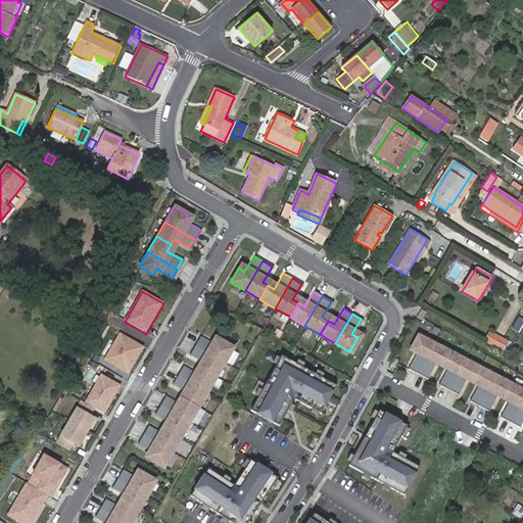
[(508,342),(489,332),(484,340),(503,350),(508,342)]
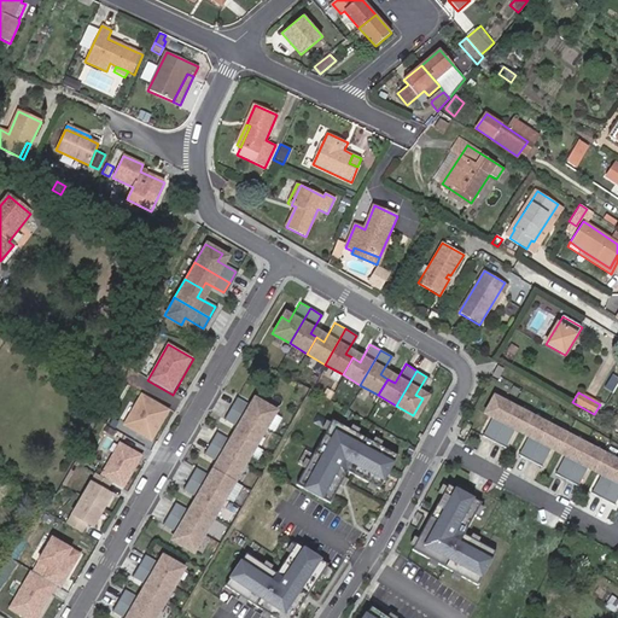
[(172,412),(143,395),(123,429),(152,444),(172,412)]
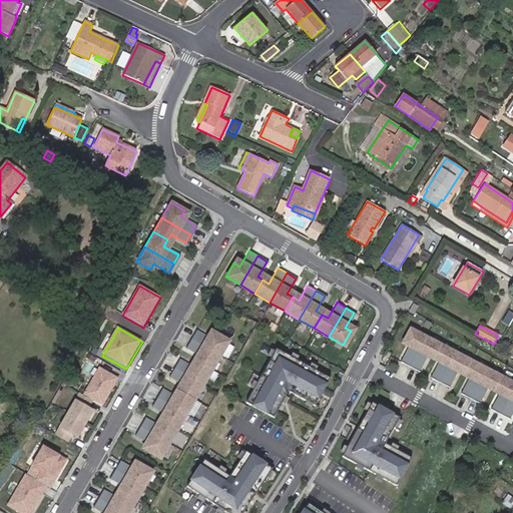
[(409,367),(425,337),(410,329),(402,343),(408,346),(400,362),(409,367)]
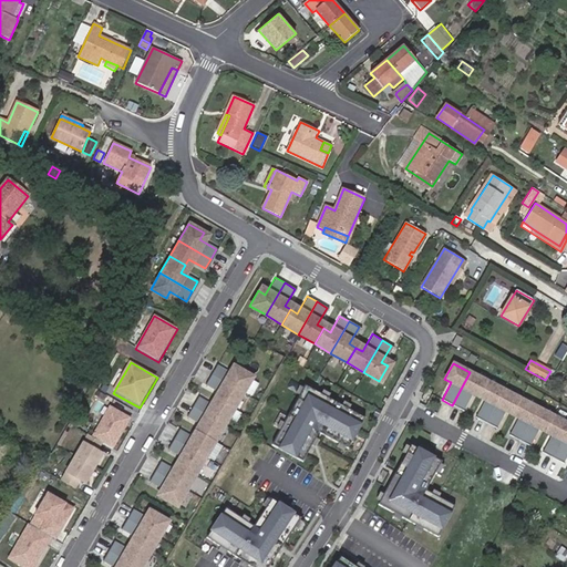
[(241,393),(251,378),(236,369),(233,374),(215,366),(209,374),(241,393)]
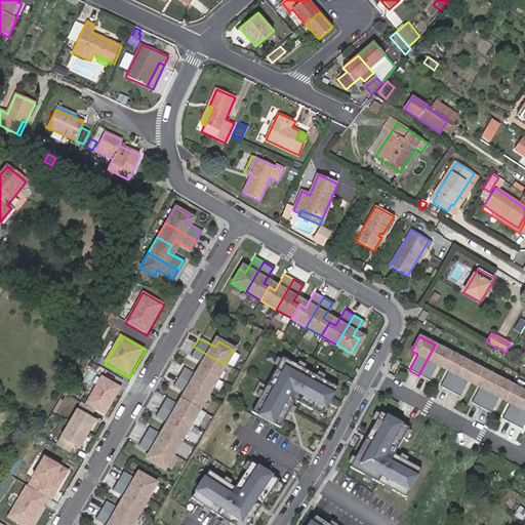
[(442,367),(450,353),(435,345),(418,375),(428,379),(436,364),(442,367)]
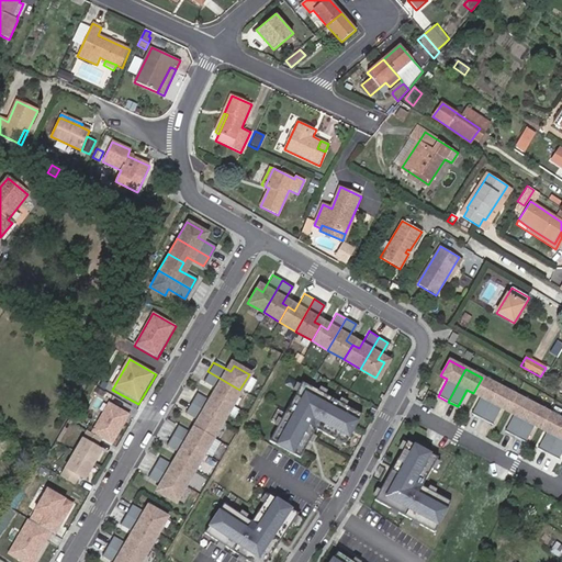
[(231,406),(239,390),(208,371),(202,381),(218,391),(215,397),(231,406)]
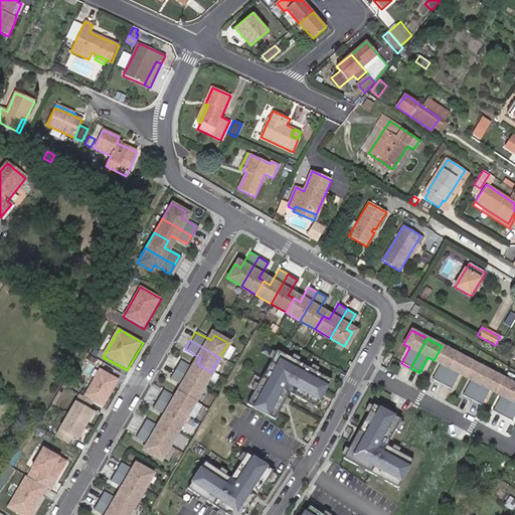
[(441,383),(457,353),(442,346),(434,360),(440,363),(432,378),(441,383)]
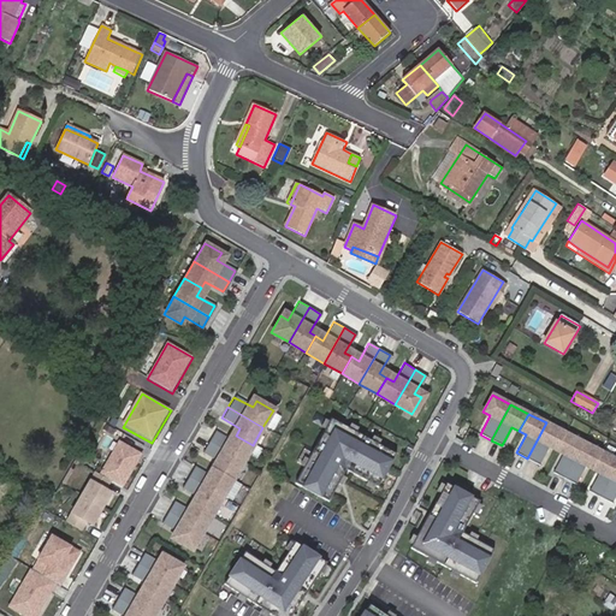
[(377,487),(395,454),(330,420),(295,485),(327,502),(344,471),(377,487)]
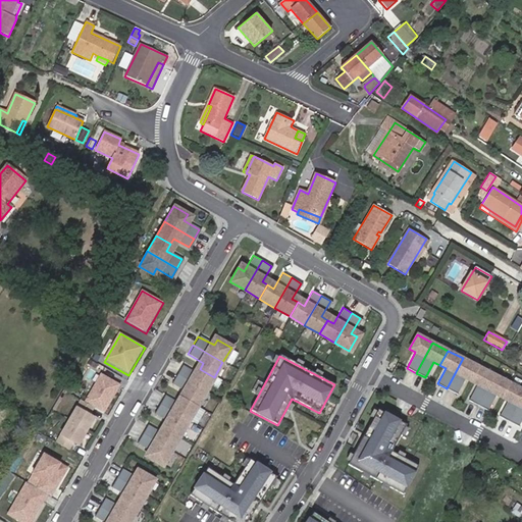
[(471,380),(478,366),(463,358),(447,388),(456,394),(464,377),(471,380)]
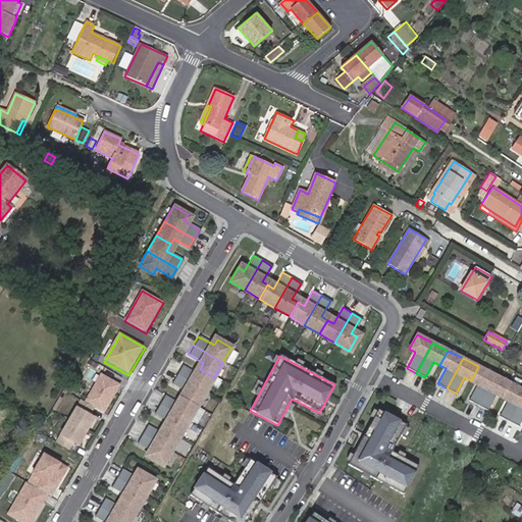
[(206,392),(214,377),(200,369),(197,374),(181,365),(176,374),(206,392)]
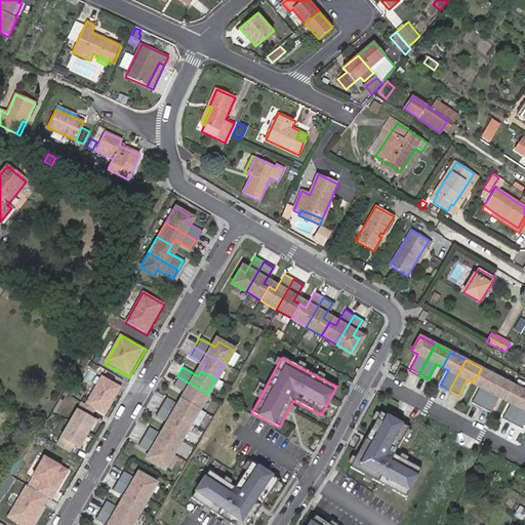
[(481,407),(496,376),(481,368),(474,382),(480,387),(472,402),(481,407)]
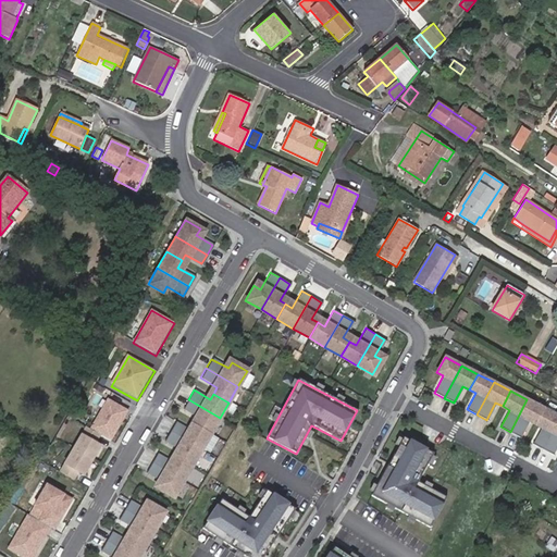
[(86,428),(60,472),(74,481),(79,473),(86,477),(103,447),(96,443),(101,435),(112,442),(131,411),(109,398),(90,430),(86,428)]
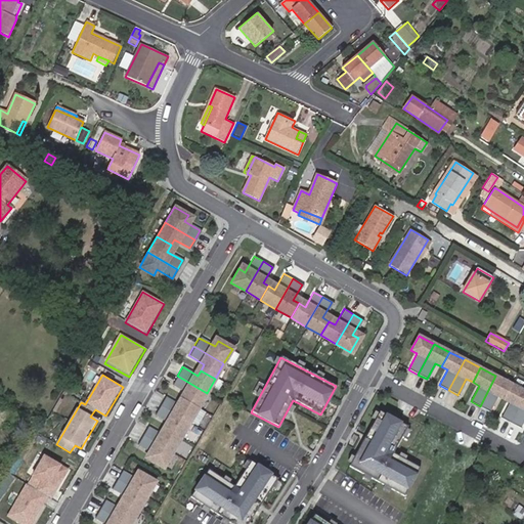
[(198,408),(207,393),(177,376),(171,385),(187,394),(183,400),(198,408)]
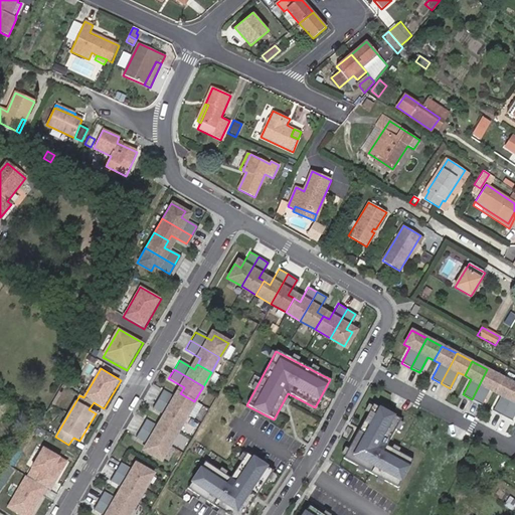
[(495,391),(502,377),(487,369),(472,399),(480,404),(489,388),(495,391)]
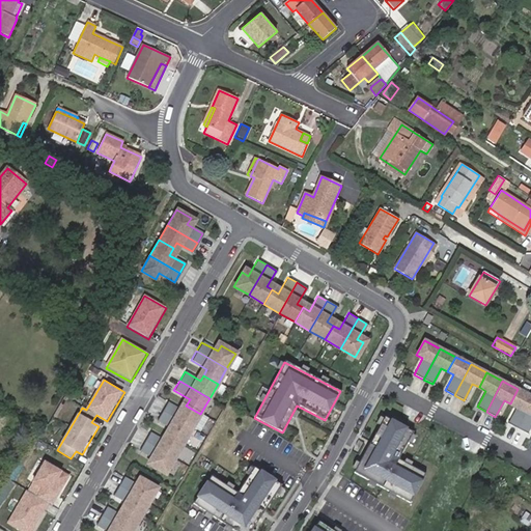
[(518,427),(530,400),(530,395),(518,389),(510,403),(516,407),(508,423),(518,427)]
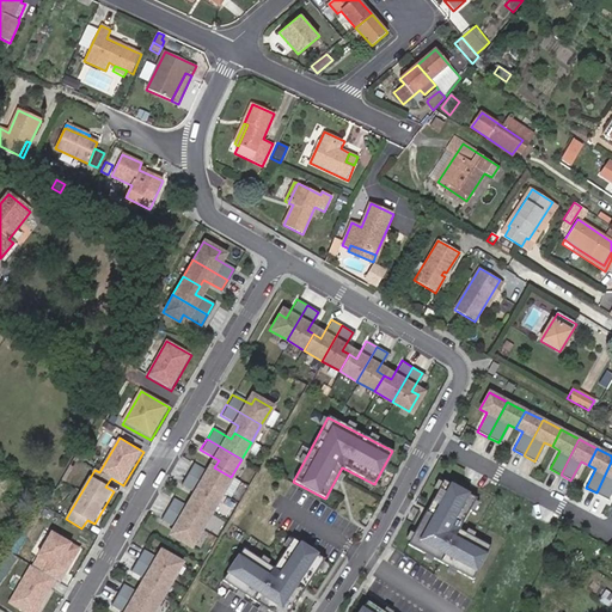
[(611,461),(597,493),(606,499),(611,488),(611,461)]
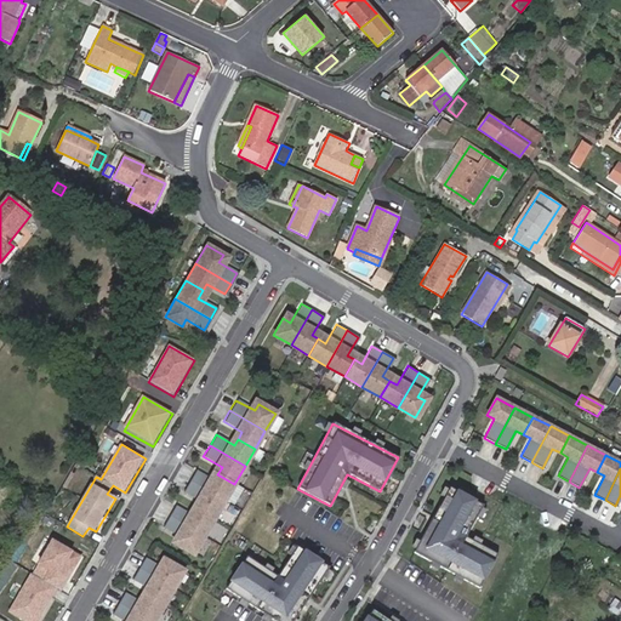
[(223,501),(234,484),(217,474),(214,482),(195,471),(188,482),(223,501)]
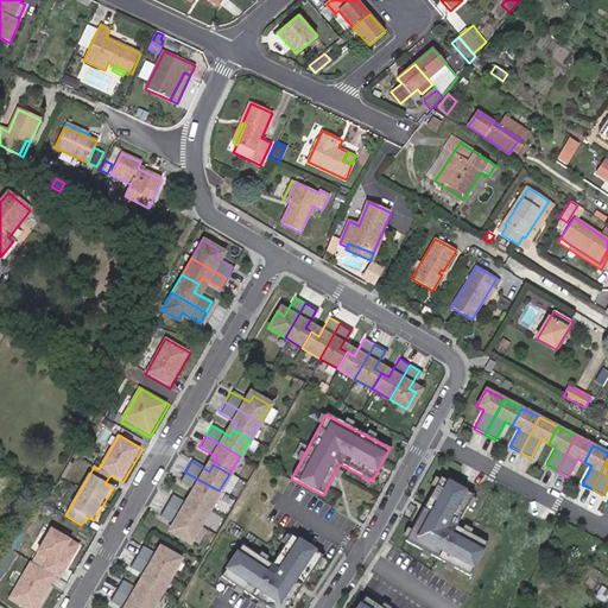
[(209,508),(219,491),(184,472),(178,481),(197,492),(194,499),(209,508)]
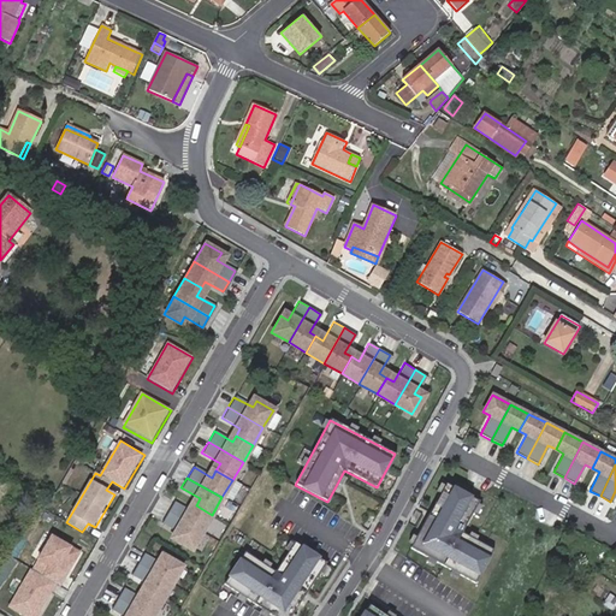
[(478,503),(444,485),(409,549),(474,584),(492,551),(460,534),(478,503)]
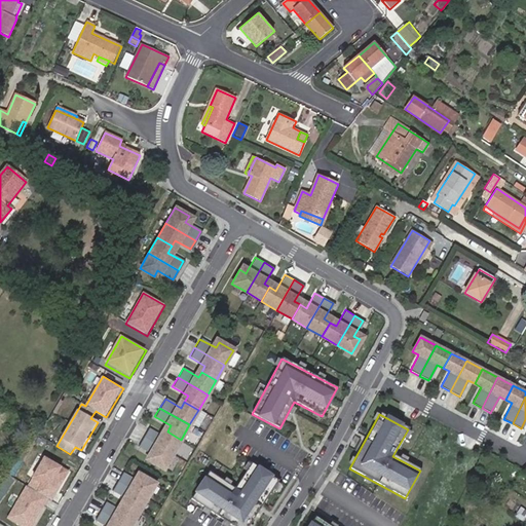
[(173,454),(181,440),(167,431),(163,438),(148,428),(143,437),(173,454)]
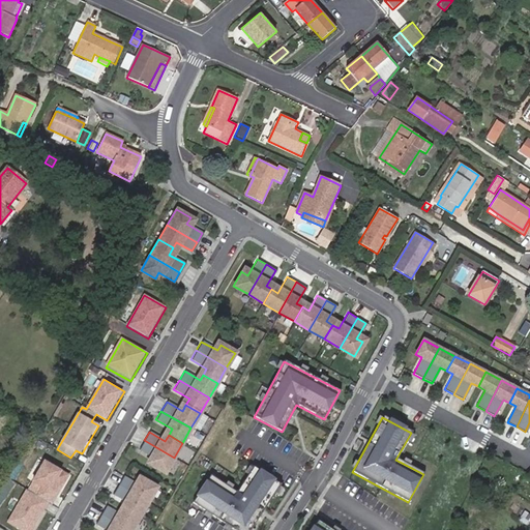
[(165,473),(174,458),(144,440),(139,449),(154,459),(150,465),(165,473)]
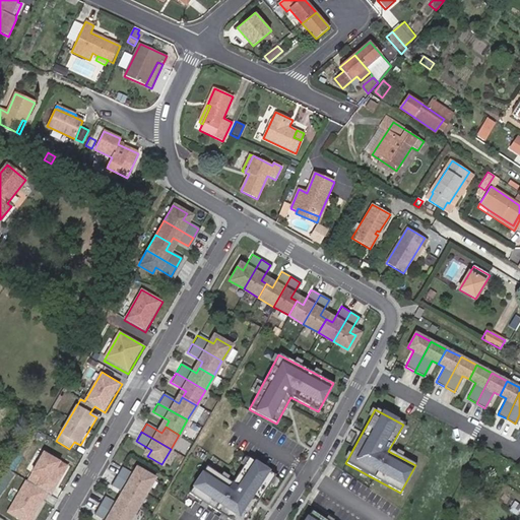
[(488,452),(477,448),(474,458),(483,461),(488,452)]
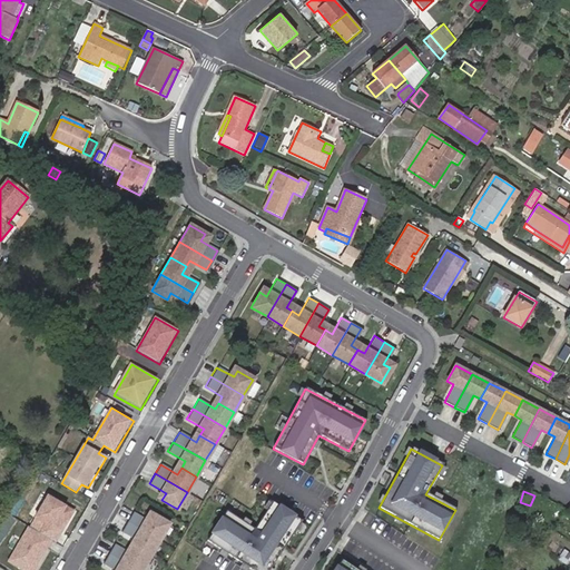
[(76,512),(48,497),(10,562),(22,569),(33,569),(51,540),(58,544),(76,512)]
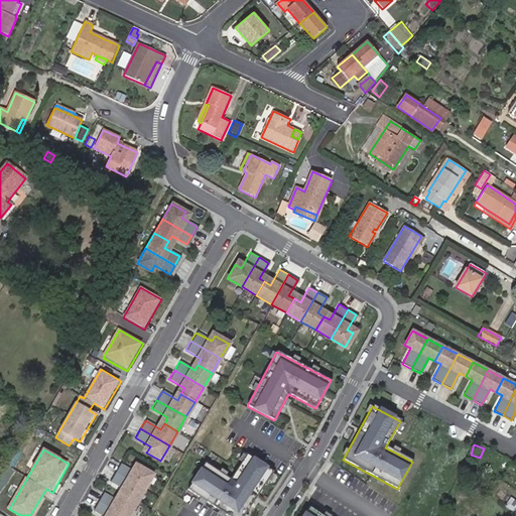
[(204,463),(187,488),(229,515),(243,515),(272,472),(246,454),(230,479),(204,463)]
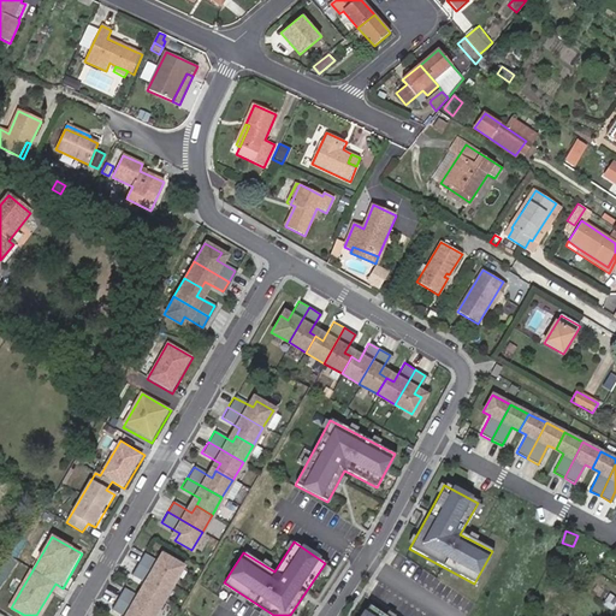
[(172,584),(182,567),(166,557),(161,563),(143,552),(137,563),(172,584)]
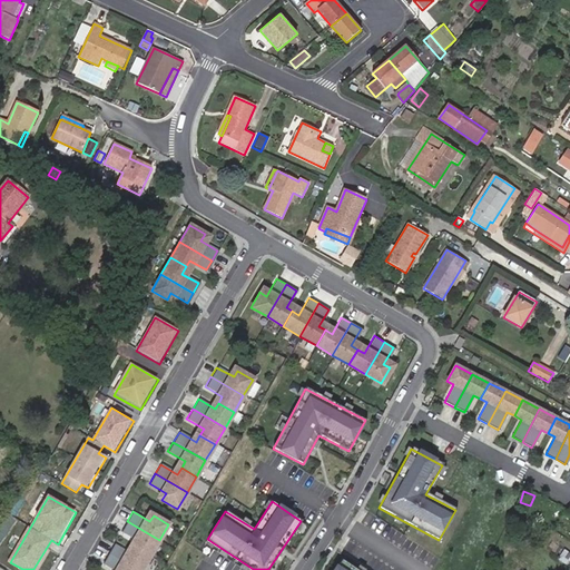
[(150,557),(159,540),(127,521),(121,531),(138,541),(135,548),(150,557)]
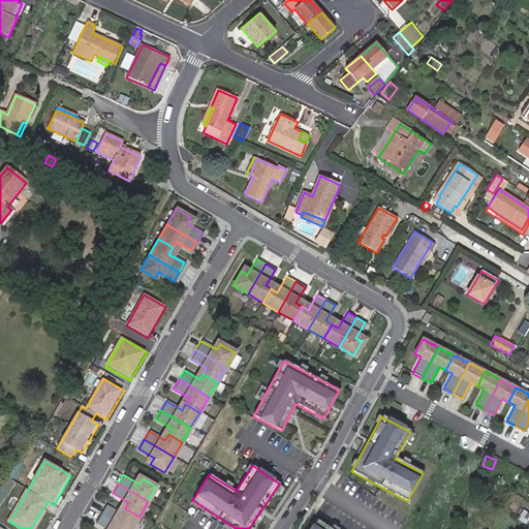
[(126,528),(131,528),(139,517),(125,508),(121,514),(105,504),(100,514),(126,528)]
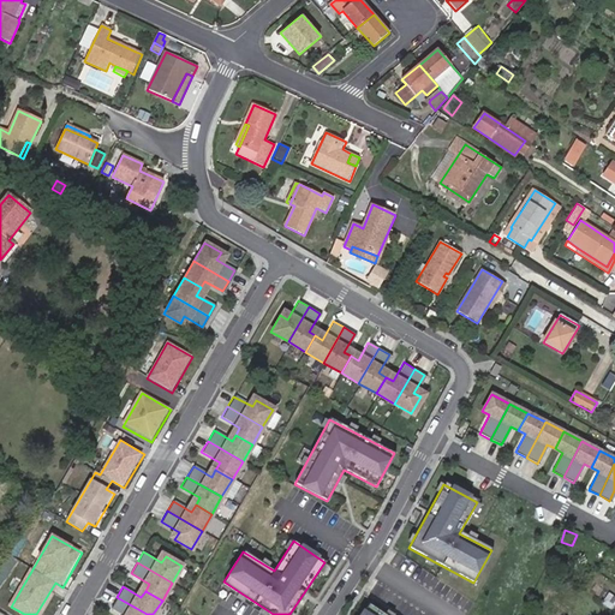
[(147,614),(117,597),(111,608),(123,614),(147,614)]
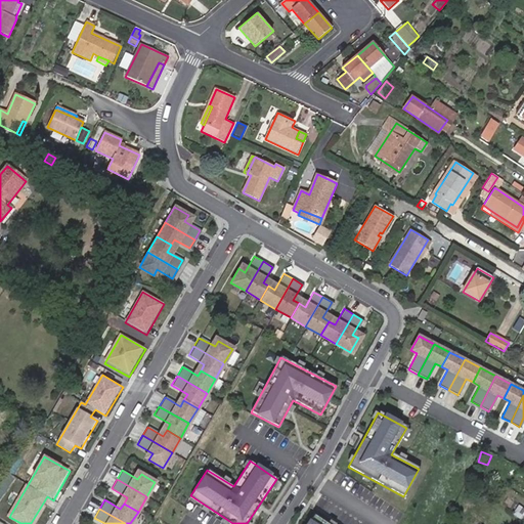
[(523,521),(523,511),(520,509),(515,517),(523,521)]
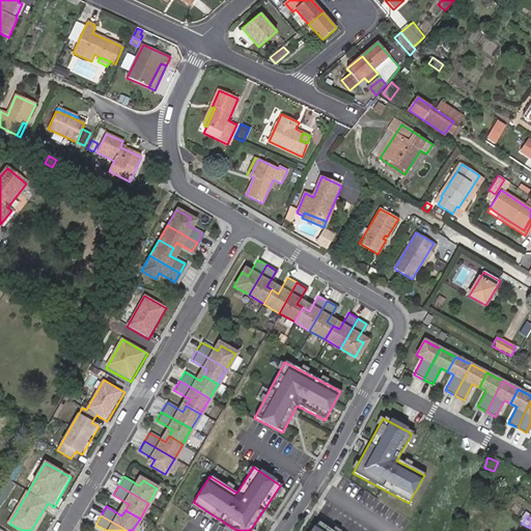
[(334,530),(318,521),(311,530),(334,530)]
